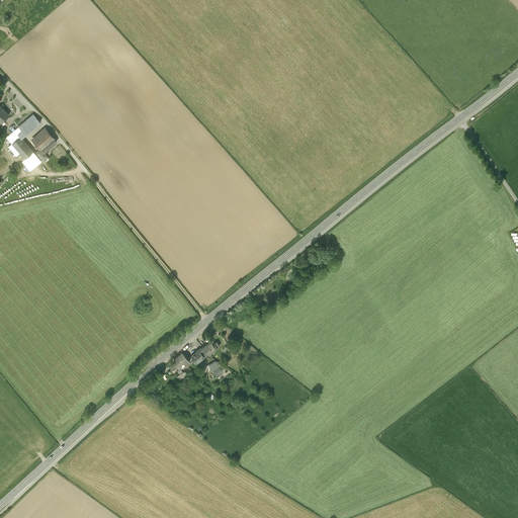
[(9,114),(0,105),(0,120),(1,121),(0,121),(0,122),(9,114)]
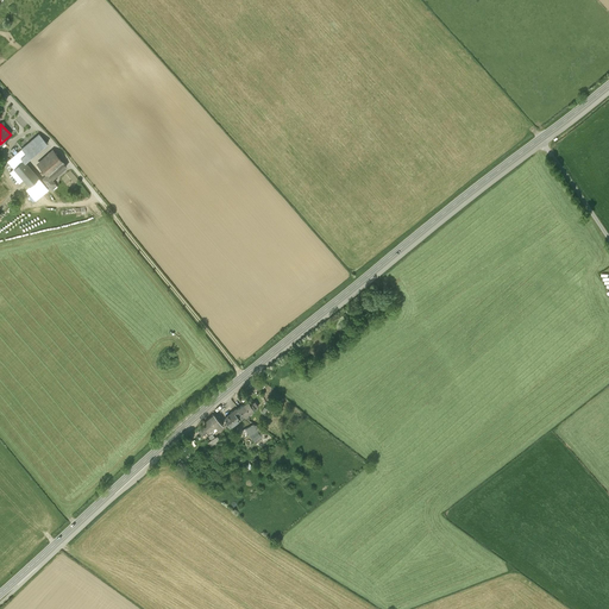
[(30,158),(30,157),(46,143),(39,135),(7,162),(13,168),(23,159),(25,163),(30,158)]
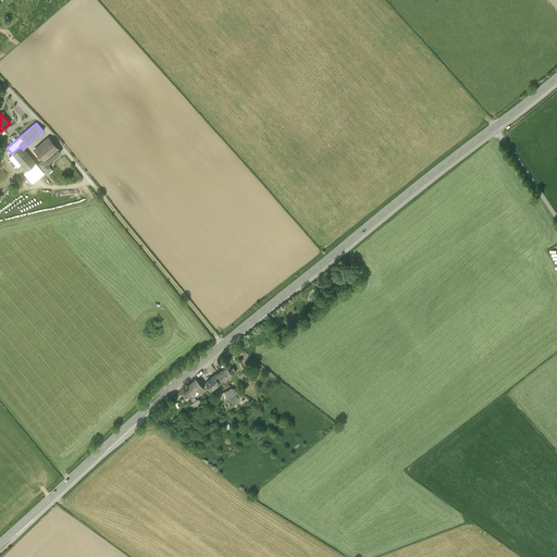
[(49,138),(36,151),(42,160),(57,147),(49,138)]
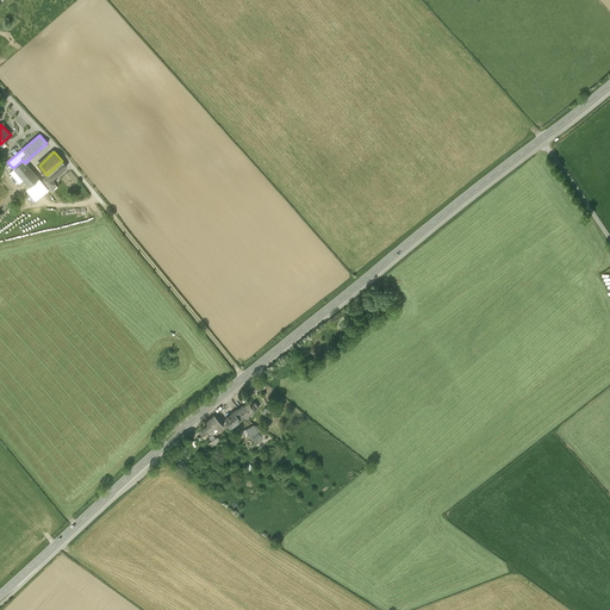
[(13,168),(30,186),(37,179),(38,178),(25,163),(23,160),(13,168)]
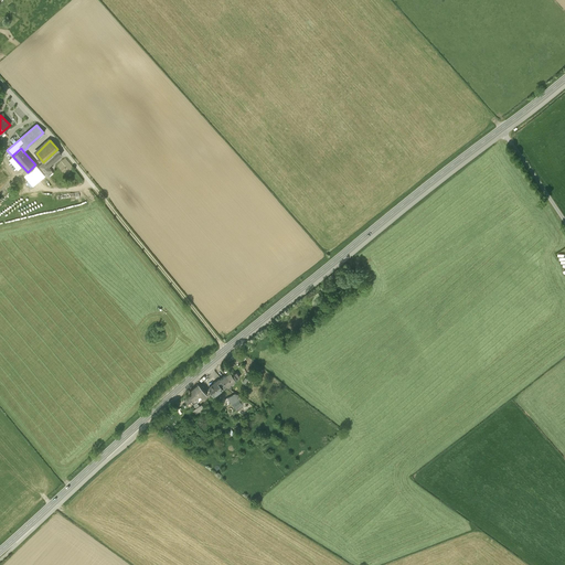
[(48,166),(62,155),(57,149),(43,162),(40,164),(40,166),(46,172),(50,169),(48,166)]
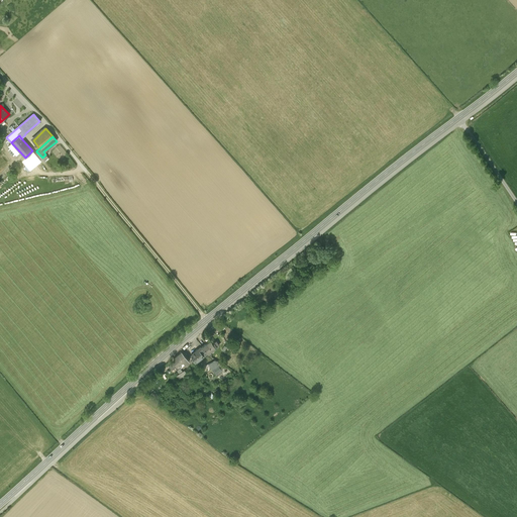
[(39,160),(31,151),(25,158),(32,167),(39,160)]
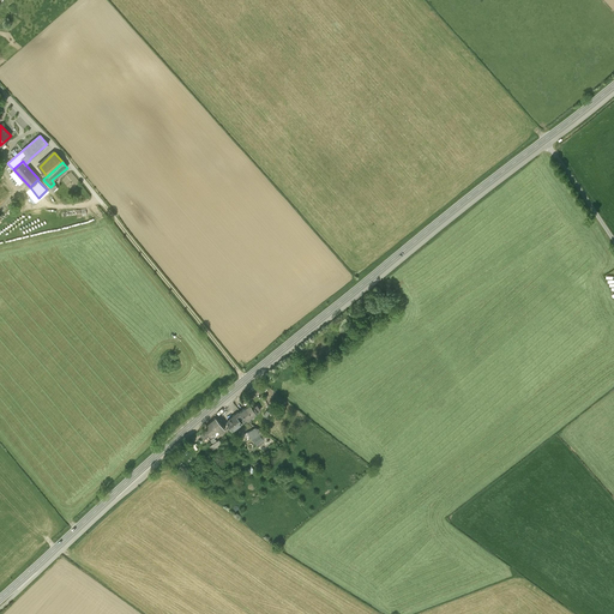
[(253,386),(246,392),(251,398),(258,392),(253,386)]
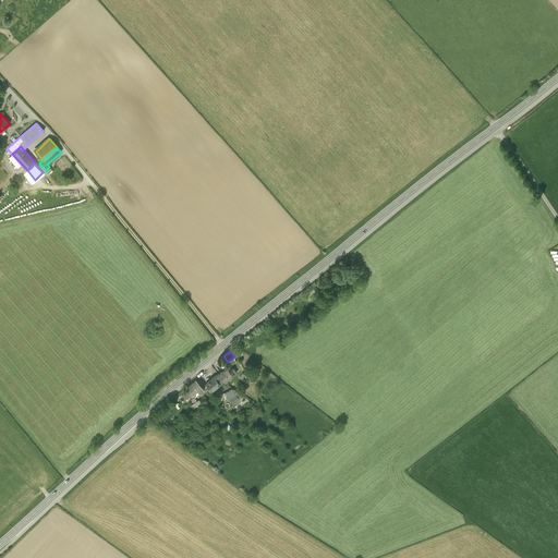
[(226,370),(216,377),(222,385),(222,386),(237,375),(232,370),(228,373),(226,370)]
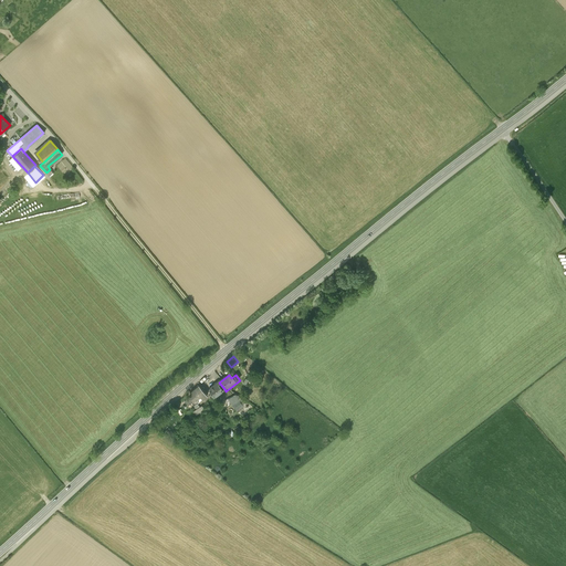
[(208,391),(215,399),(226,390),(219,383),(208,391)]
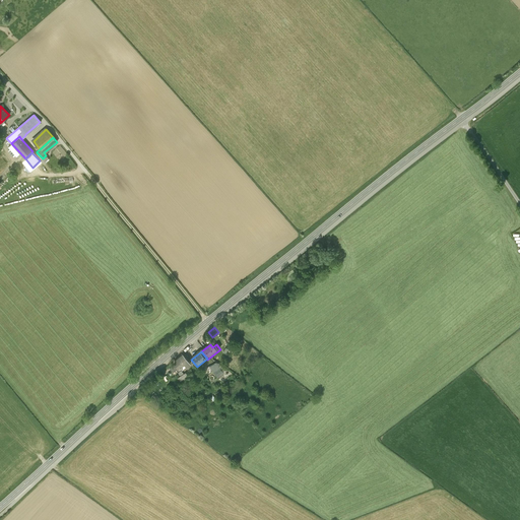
[(170,370),(174,375),(184,366),(187,369),(192,365),(183,353),(173,362),(176,365),(170,370)]
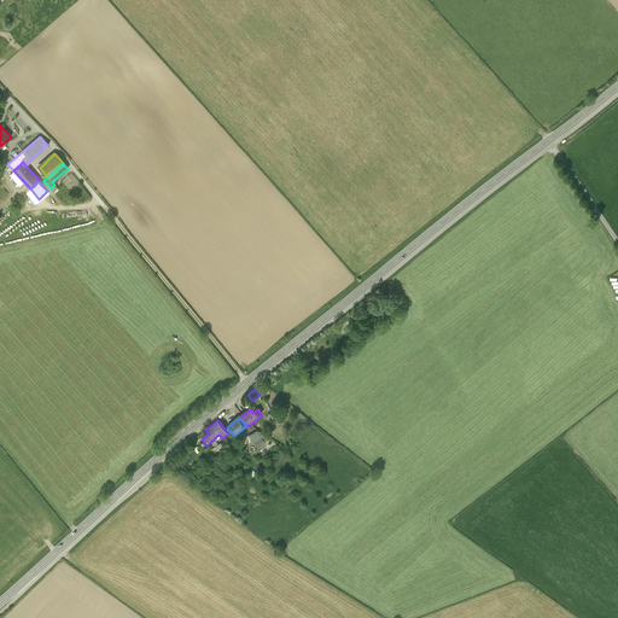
[(244,437),(248,443),(251,439),(257,448),(266,443),(256,430),(244,437)]
